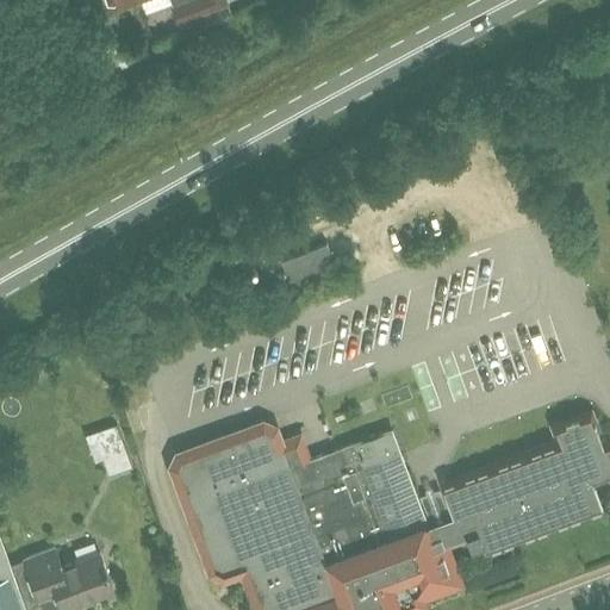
[(106,0),(107,1),(113,4),(118,2),(119,7),(137,0),(170,0),(173,4),(173,5),(173,6),(179,20),(228,2),(226,0),(106,0)]
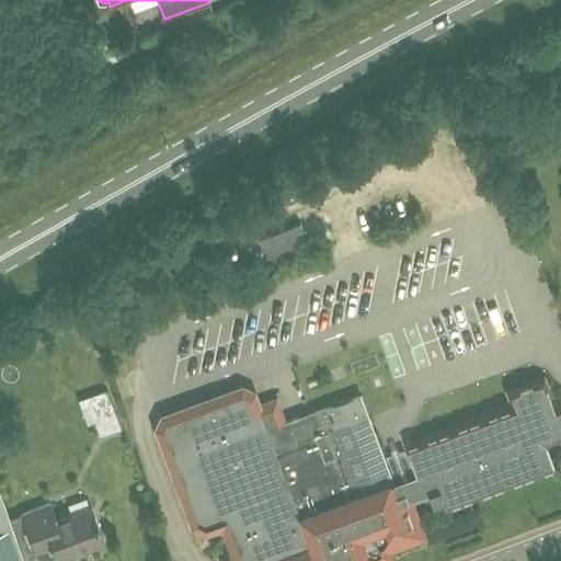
[(193,525),(205,530),(229,522),(242,560),(356,560),(367,558),(365,551),(415,533),(403,500),(439,487),(447,507),(448,507),(447,505),(553,467),(554,469),(556,468),(546,443),(560,437),(560,404),(554,407),(545,378),(508,391),(514,407),(408,445),(408,444),(407,444),(416,472),(393,480),(361,395),(267,428),(254,391),(242,386),(162,415),(157,427),(193,525)]
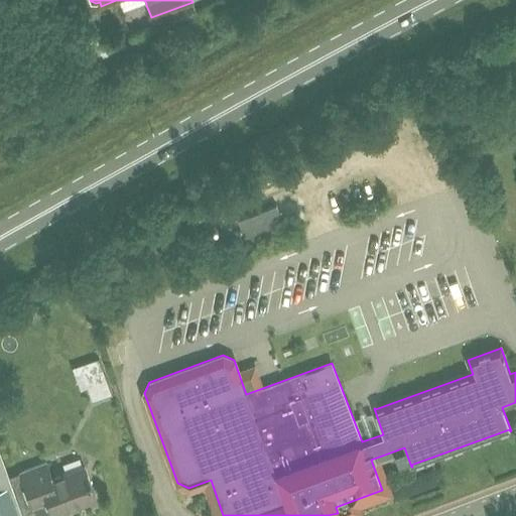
[(88,387),(107,380),(99,358),(73,367),(81,389),(88,387)]
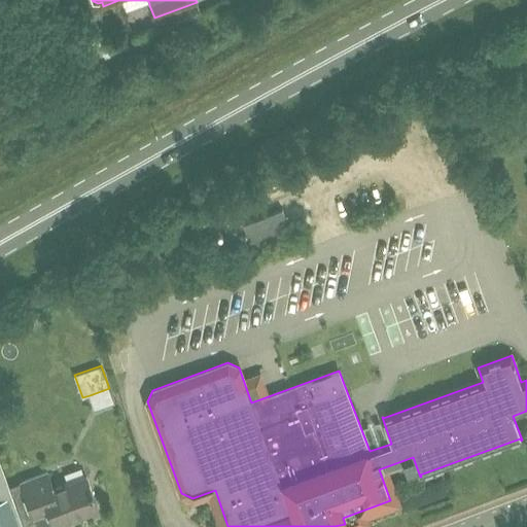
[(54,490),(48,473),(23,483),(38,526),(48,526),(54,525),(54,526),(98,510),(86,479),(54,490)]
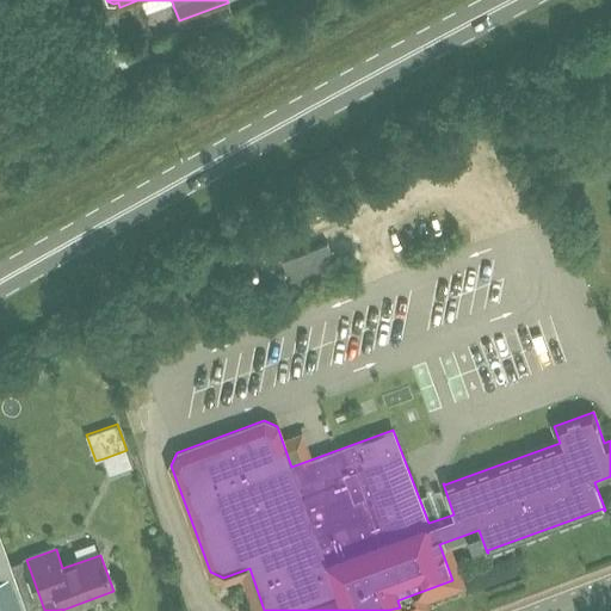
[(0,610),(12,610),(8,602),(18,598),(10,576),(0,580),(0,610)]
